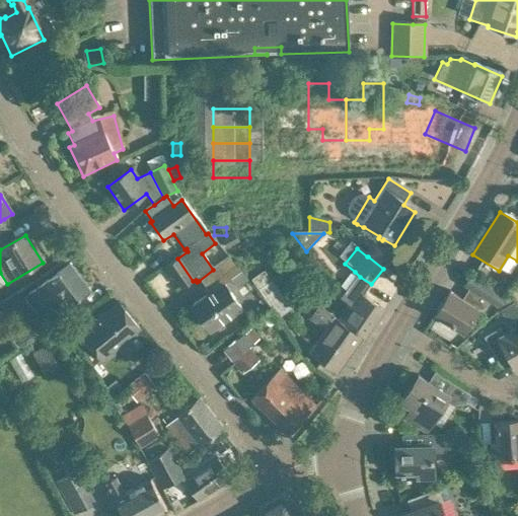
[(177,259),(164,268),(180,290),(194,281),(193,281),(177,259)]
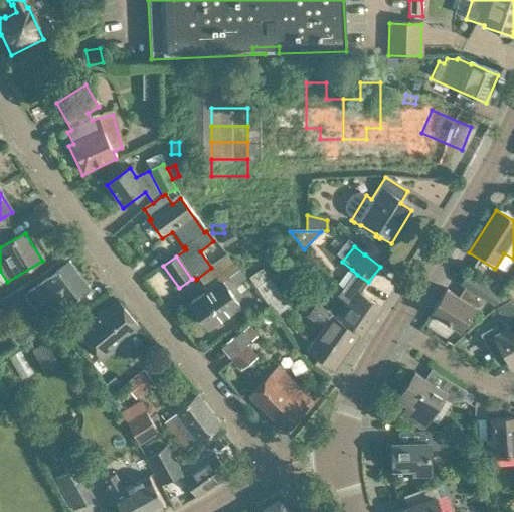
[(211,268),(197,279),(204,289),(234,267),(226,257),(211,268)]
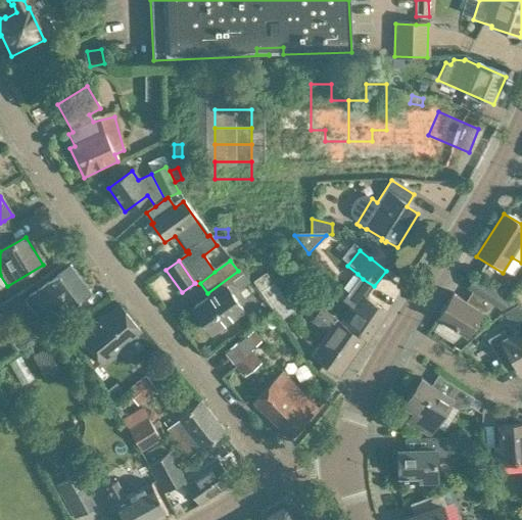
[(66,312),(90,294),(69,267),(32,296),(34,298),(27,303),(36,316),(43,311),(46,317),(48,320),(63,309),(66,312)]
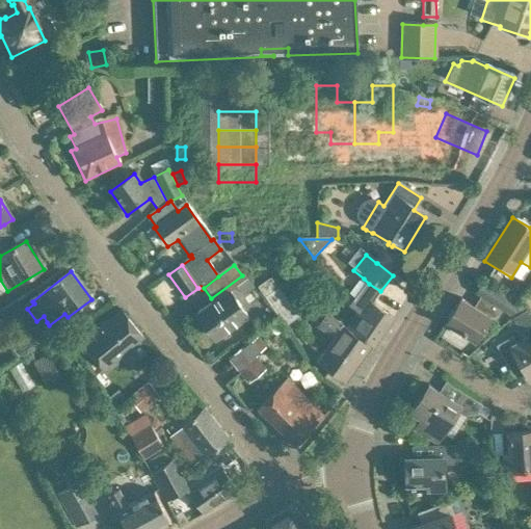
[(298,319),(279,290),(271,280),(257,289),(265,299),(285,328),(298,319)]
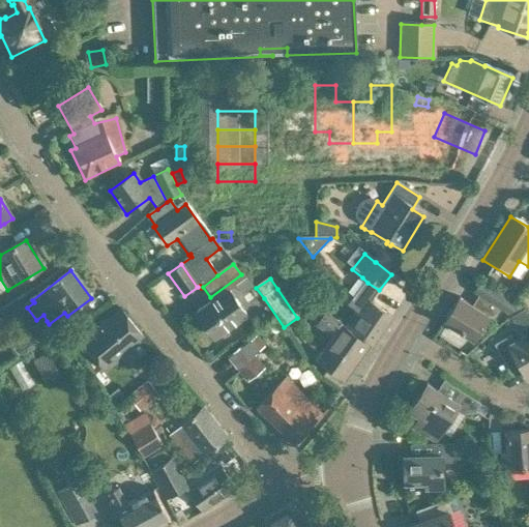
[(372,347),(392,319),(369,302),(379,290),(368,283),(350,308),(357,313),(346,329),(372,347)]
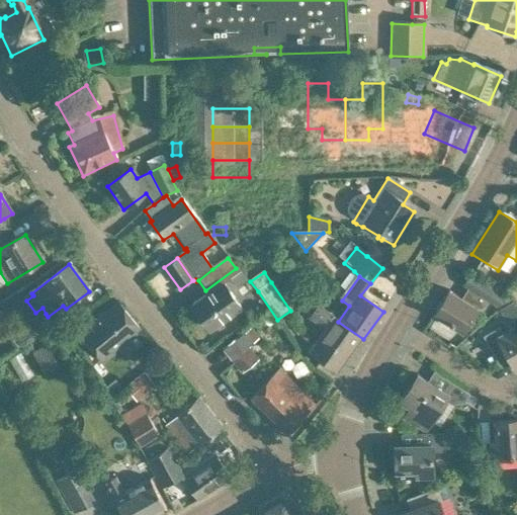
[(461,301),(447,292),(433,316),(461,334),(476,312),(481,315),(488,304),(496,309),(503,298),(469,277),(462,287),(467,290),(461,301)]
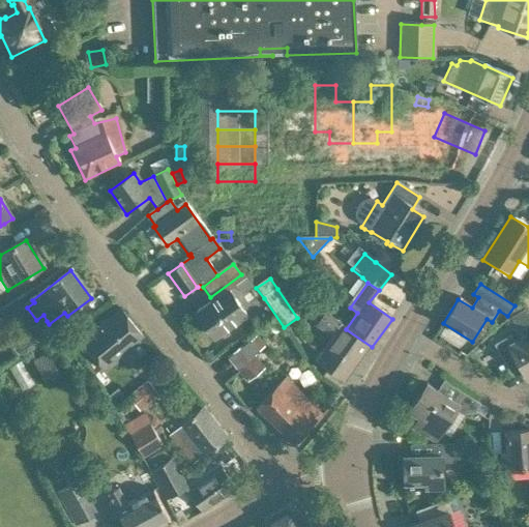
[(228,292),(196,315),(213,340),(245,317),(228,292)]
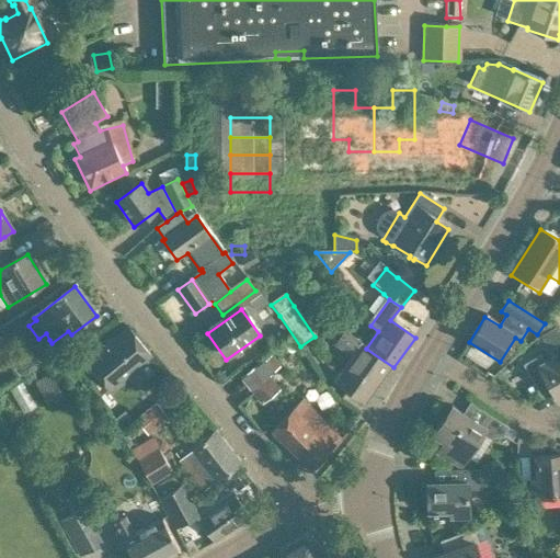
[(344,310),(338,320),(353,331),(360,322),(344,310)]
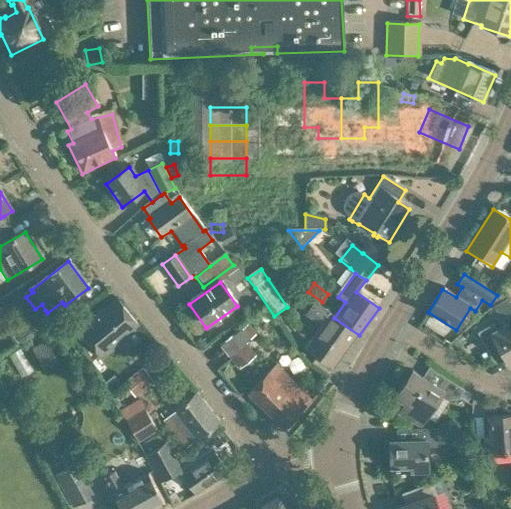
[(86,307),(66,322),(77,341),(83,337),(99,356),(101,354),(104,357),(114,349),(111,345),(137,325),(117,300),(95,318),(86,307)]
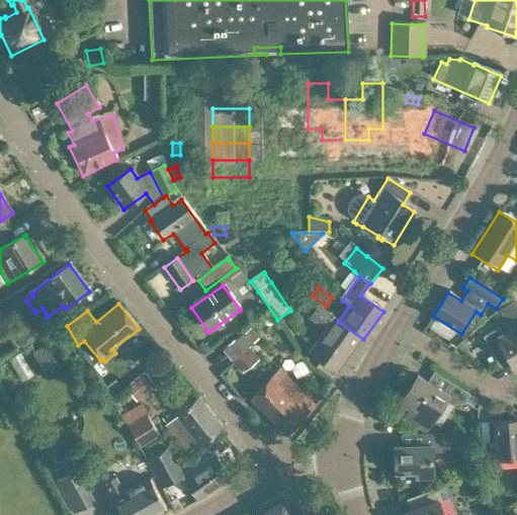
[(310,352),(337,371),(360,339),(317,309),(309,320),(325,331),(310,352)]
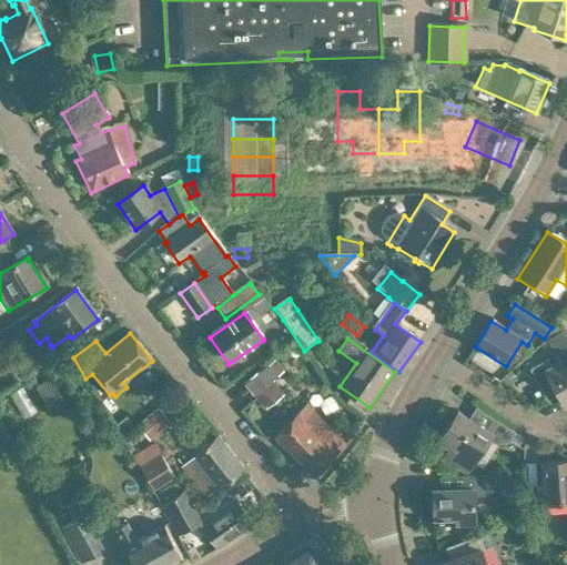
[(42,371),(60,357),(52,347),(50,344),(32,356),(42,371)]
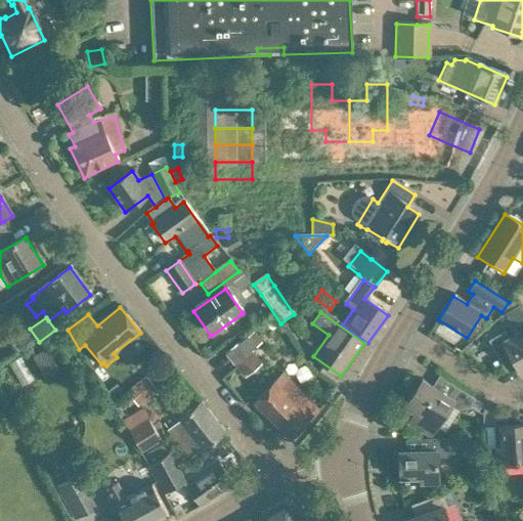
[(522,332),(509,340),(505,333),(488,342),(504,372),(515,365),(520,376),(522,374),(522,332)]
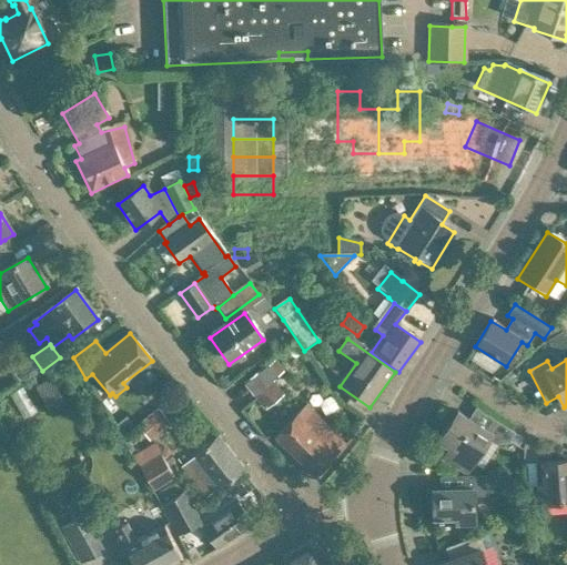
[(261,370),(243,384),(265,411),(282,396),(271,383),(283,373),(274,362),(262,371),(261,370)]
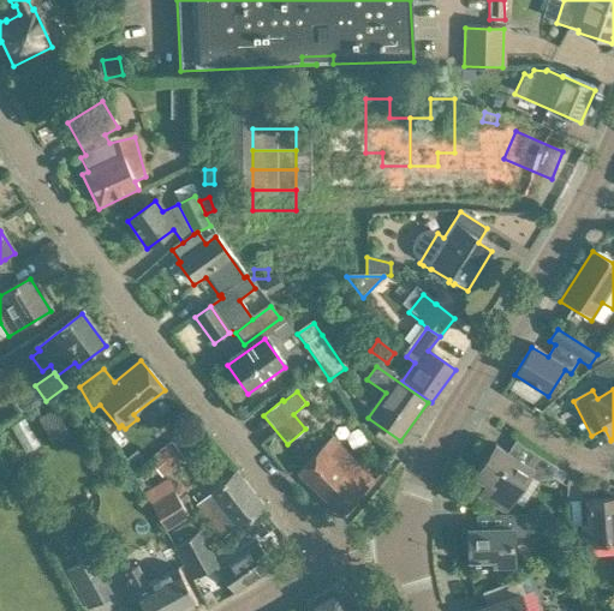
[(57,411),(37,420),(53,447),(71,437),(57,411)]
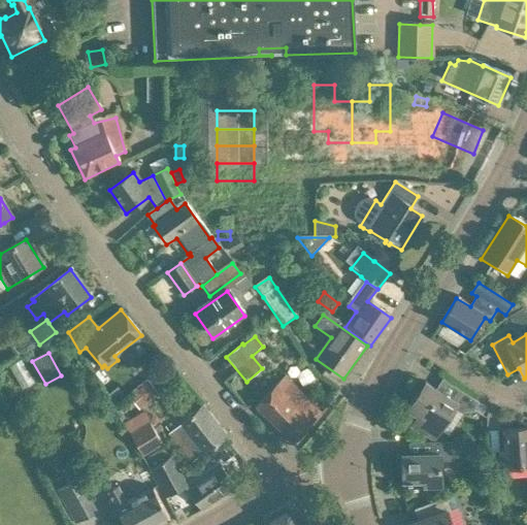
[(284,379),(255,407),(292,445),(321,416),(284,379)]
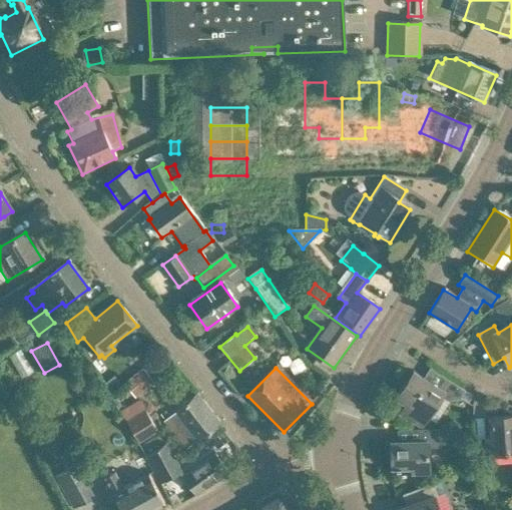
[(413,373),(397,400),(407,406),(400,416),(420,429),(425,420),(439,398),(447,403),(457,399),(462,391),(456,387),(429,370),(423,380),(413,373)]
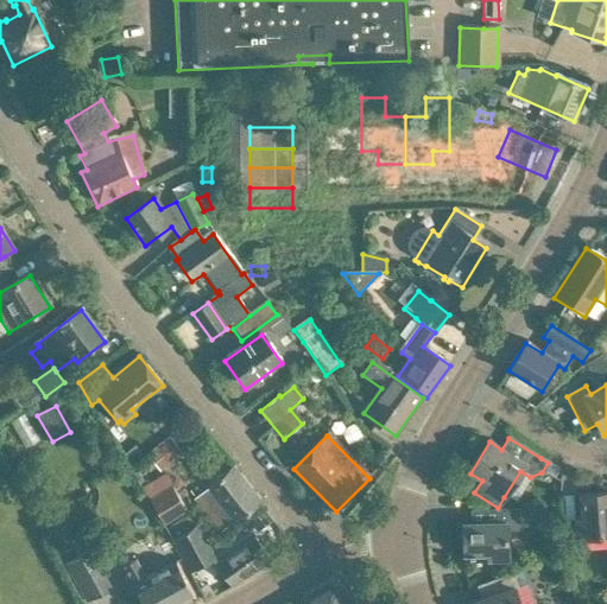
[(169,442),(147,458),(160,474),(181,457),(169,442)]
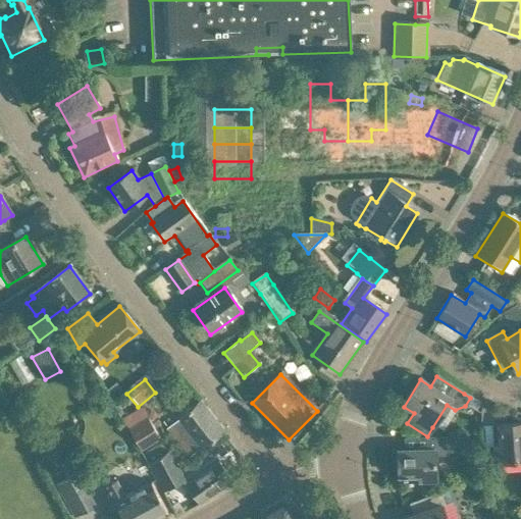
[(178,420),(166,429),(176,444),(189,459),(223,432),(199,401),(177,418),(178,420)]
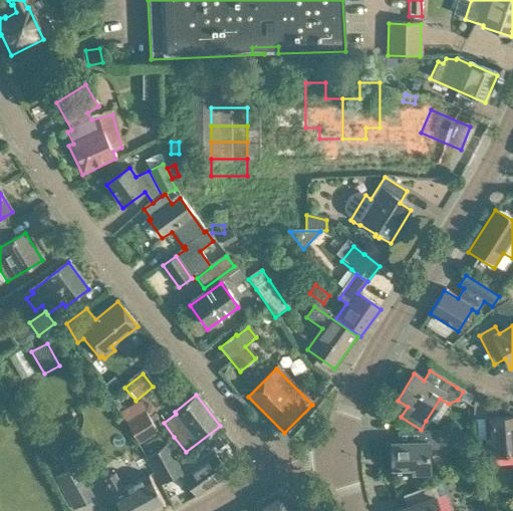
[(158,434),(145,413),(139,402),(119,414),(126,425),(140,445),(158,434)]
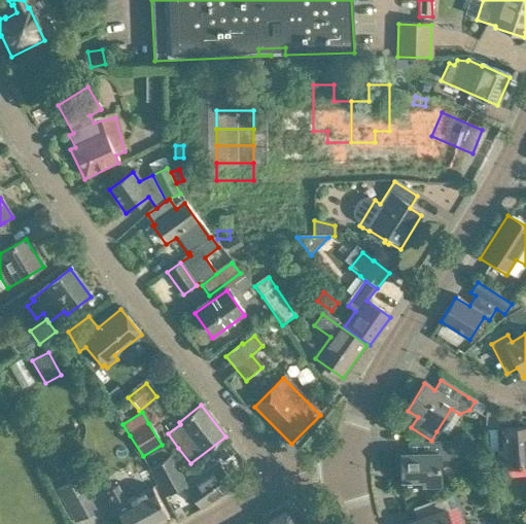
[(490,452),(498,452),(500,452),(501,468),(525,465),(525,428),(496,431),(489,432),(490,452)]
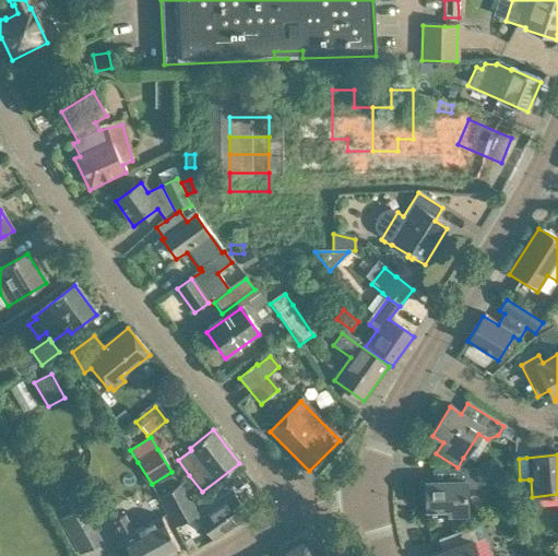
[(467,470),(432,471),(432,484),(425,484),(426,519),(447,518),(447,516),(465,516),(464,489),(478,488),(478,471),(467,470)]
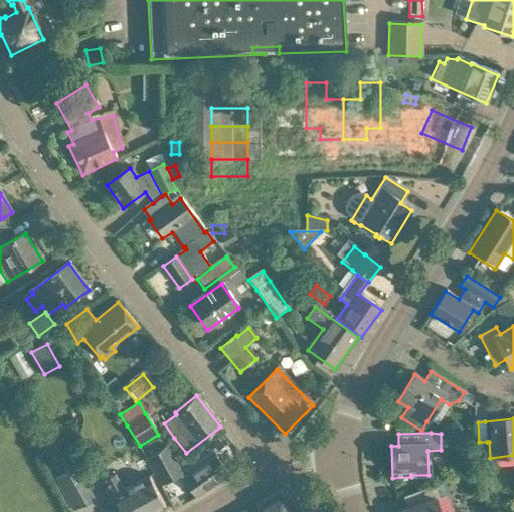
[(75,492),(100,479),(80,445),(56,458),(75,492)]
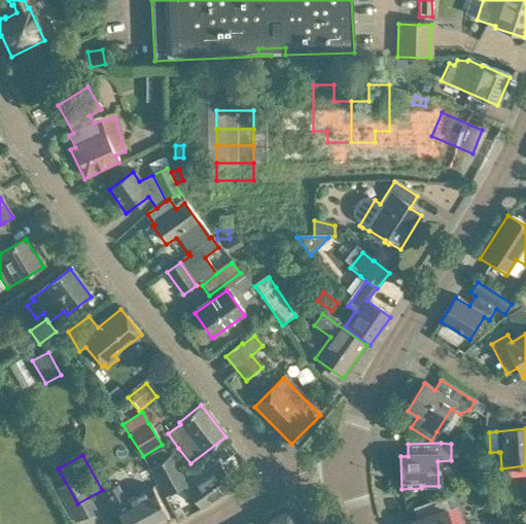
[(165,500),(186,488),(170,458),(148,470),(165,500)]
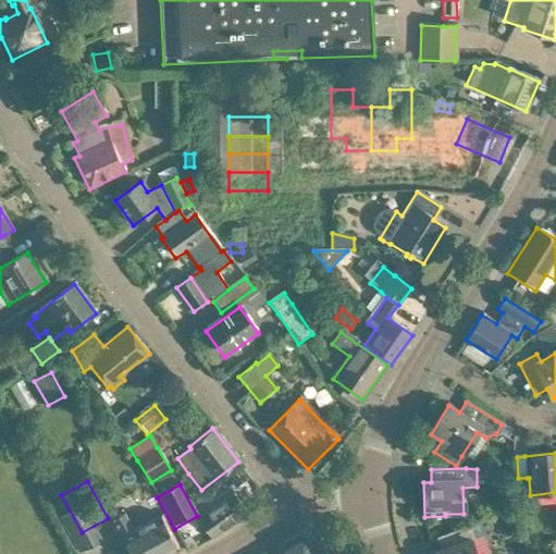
[(212,540),(248,515),(235,495),(198,520),(212,540)]
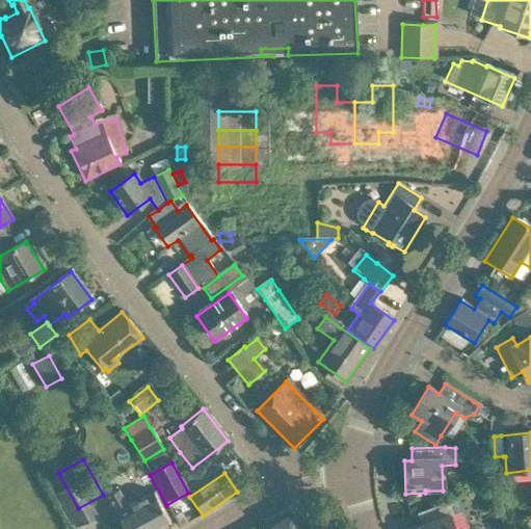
[(118,492),(107,499),(123,528),(163,528),(170,525),(154,495),(128,509),(118,492)]
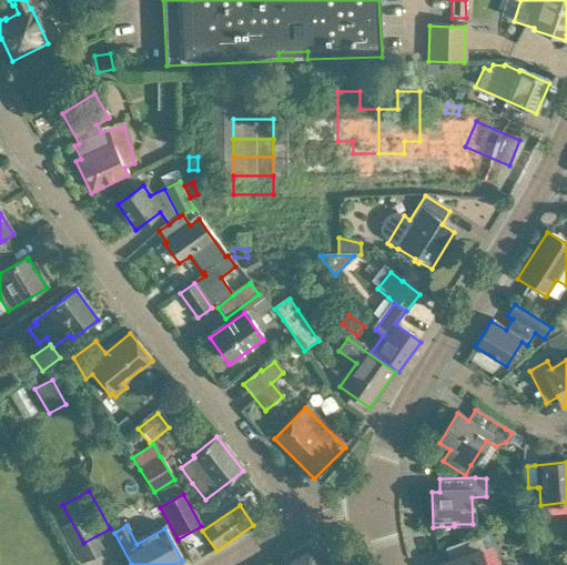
[(478,538),(445,551),(449,563),(446,564),(484,564),(479,553),(484,551),(478,538)]
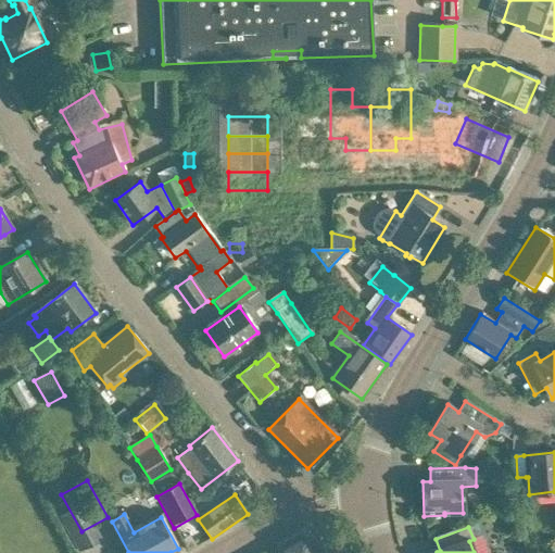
[(93,529),(73,541),(78,552),(82,552),(100,541),(93,529)]
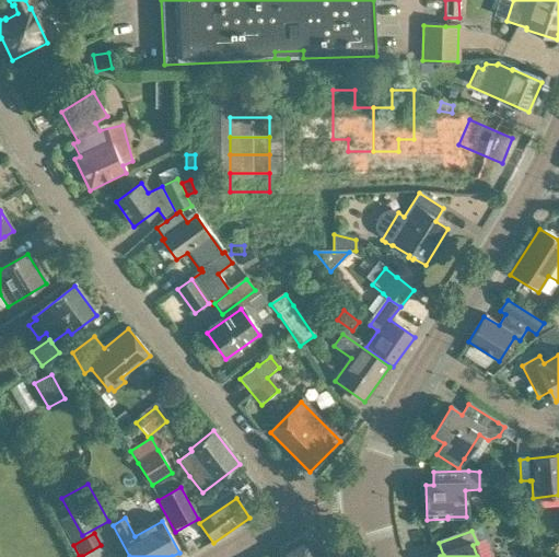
[(327,556),(325,553),(322,555),(321,553),(312,537),(304,536),(280,550),(278,552),(281,556),(327,556)]
